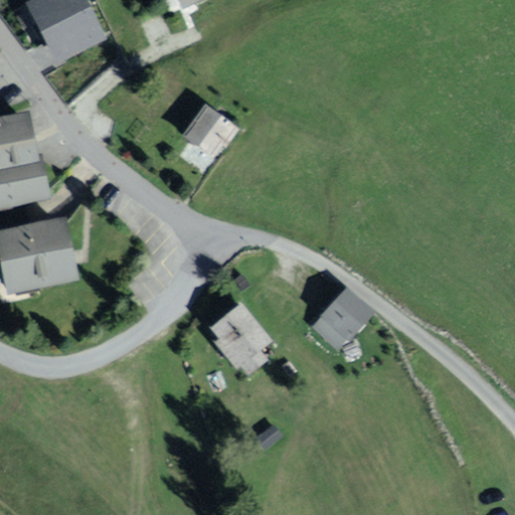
[(106,41),(83,0),(32,0),(27,2),(59,64),(106,41)]
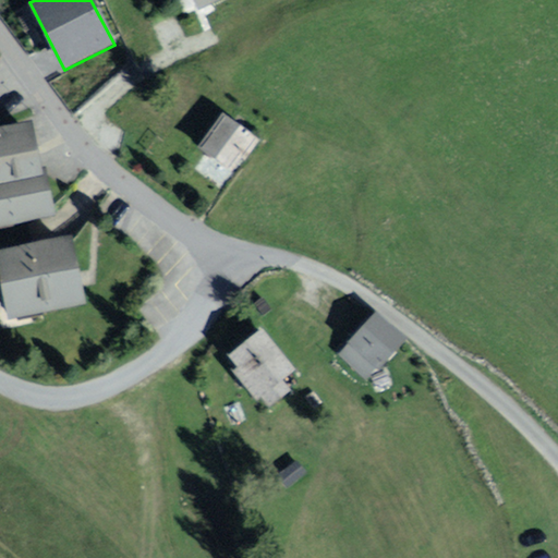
[(259,140),(222,113),(195,149),(233,177),(259,140)]
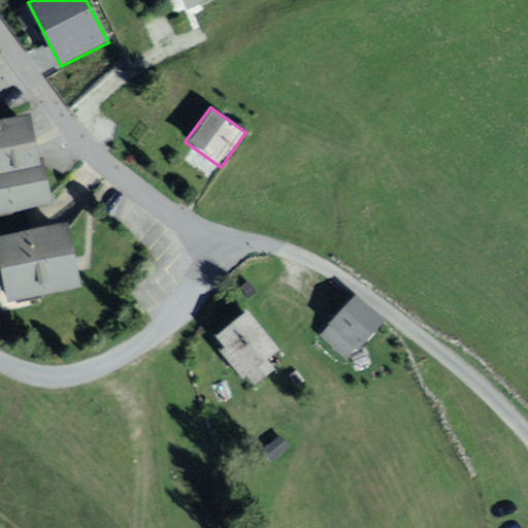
[(29,125),(0,130),(0,213),(45,204),(33,142),(29,125)]
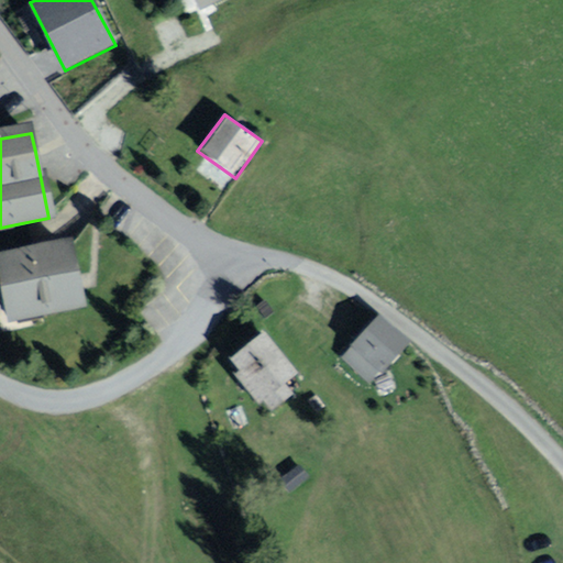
[(67,249),(2,262),(13,319),(79,306),(75,285),(67,249)]
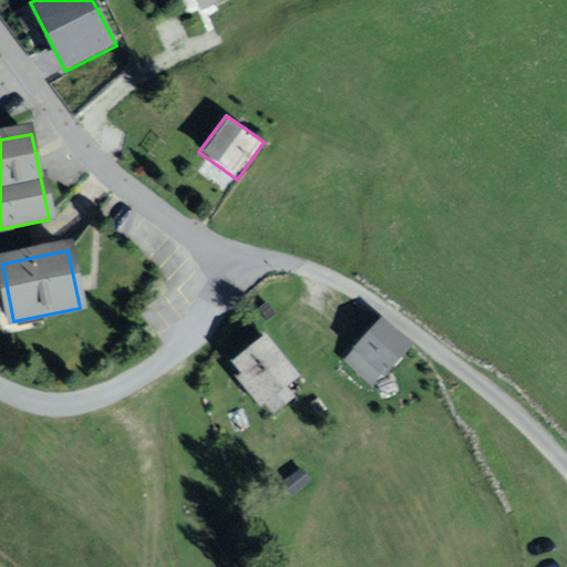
[(388,319),(344,360),(371,384),(415,347),(388,319)]
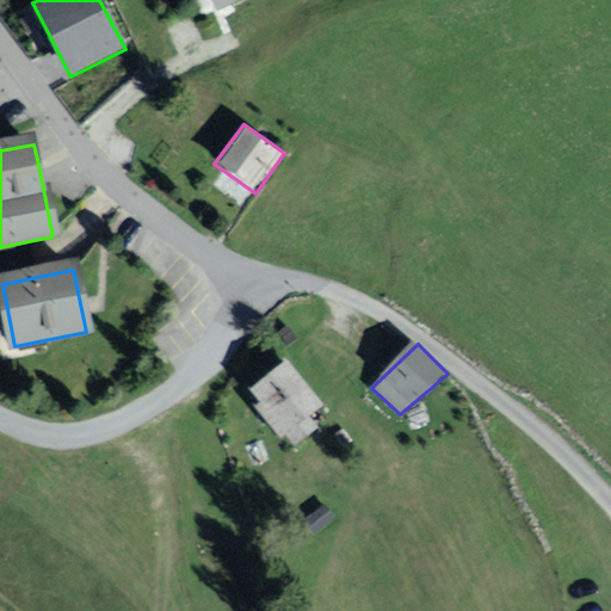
[(323,406),(290,368),(260,394),(292,432),(323,406)]
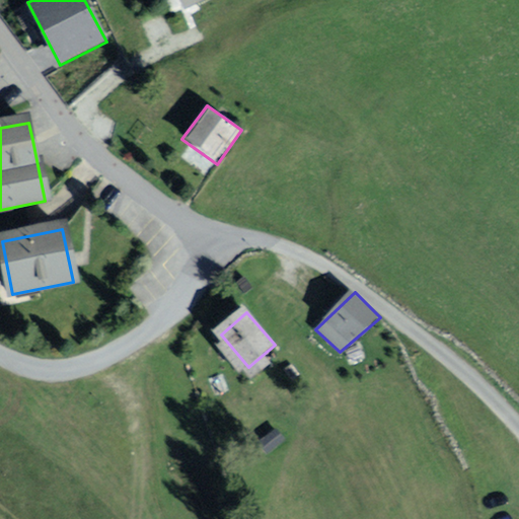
All buildings are outlined.
